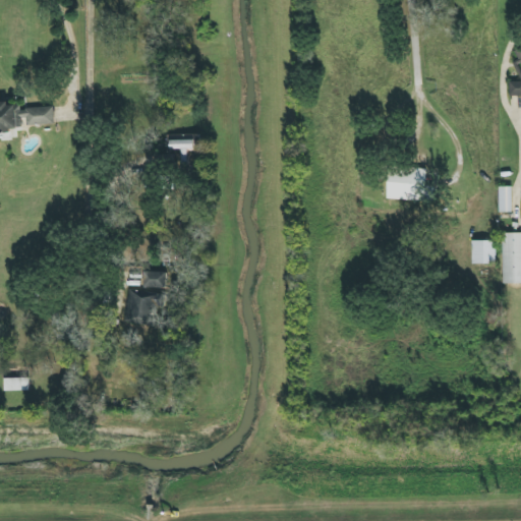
[(520,50),(516,50),(517,61),(518,61),(518,81),(510,82),(511,96),(520,95),(520,50)]
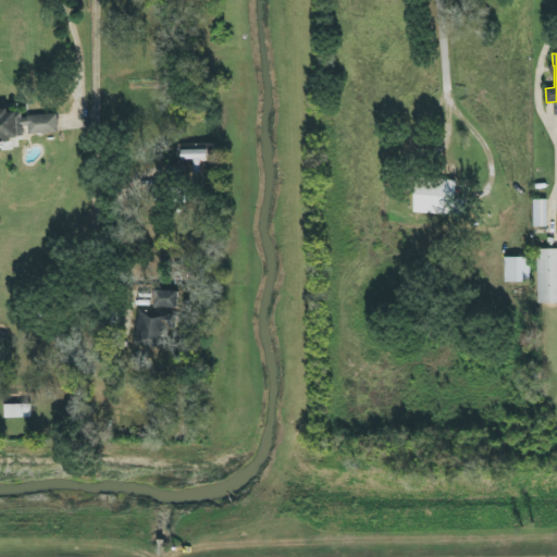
[(59,133),(58,114),(22,115),(22,111),(0,111),(0,140),(27,139),(27,134),(59,133)]
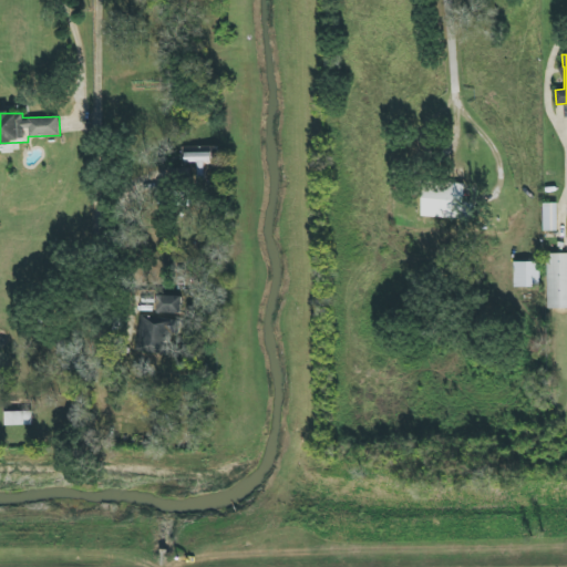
[(186,153),(187,164),(199,163),(199,176),(207,175),(206,165),(214,164),(213,152),(186,153)]
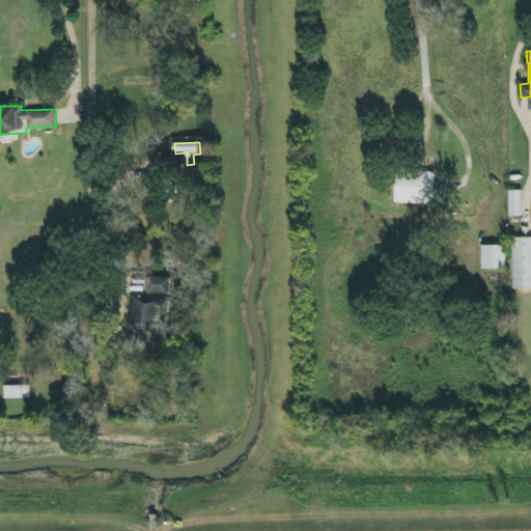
[(436,171),(396,171),(396,203),(443,204),(444,190),(435,190),(436,171)]
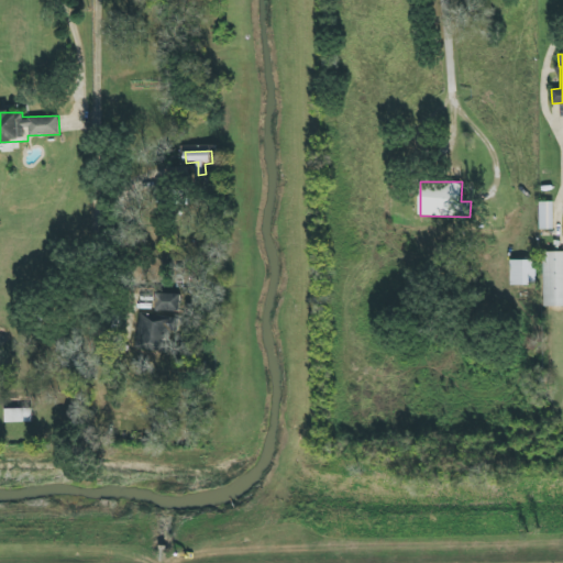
[(553,202),(539,202),(540,229),(553,229),(553,202)]
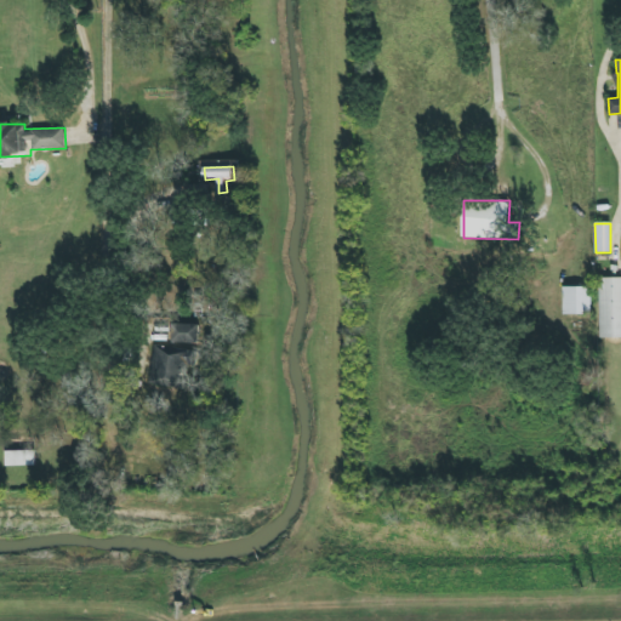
[(620,277),(599,278),(600,339),(620,337),(620,277)]
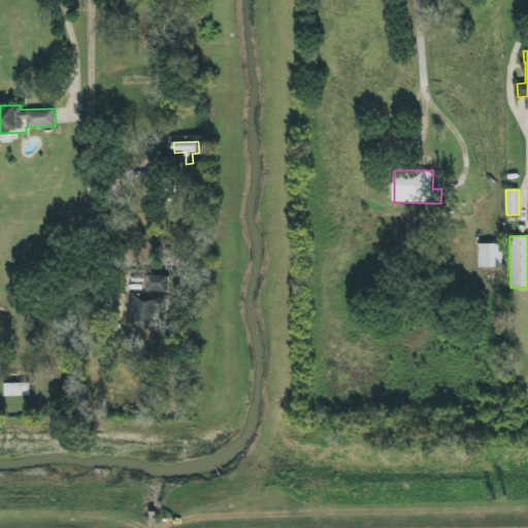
[(480,267),(503,267),(502,244),(479,244),(480,267)]
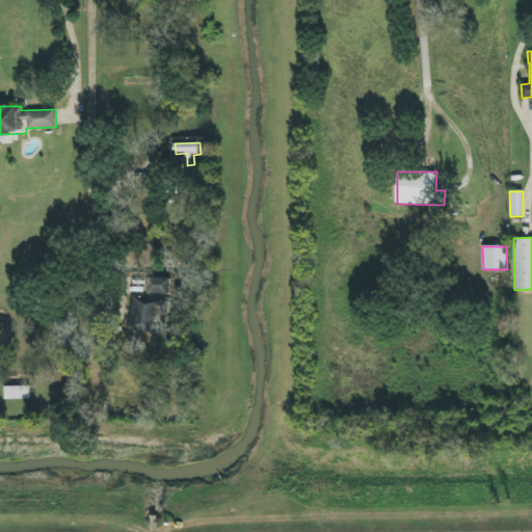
[(171,294),(171,278),(148,277),(147,293),(171,294)]
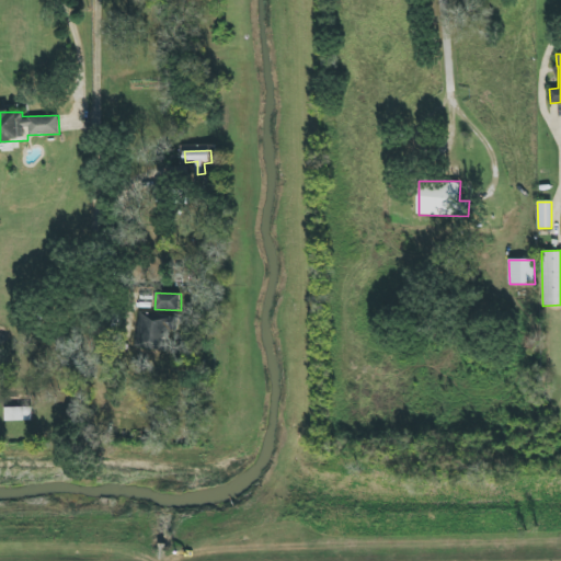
[(176,345),(180,318),(140,312),(136,346),(167,351),(168,343),(176,345)]
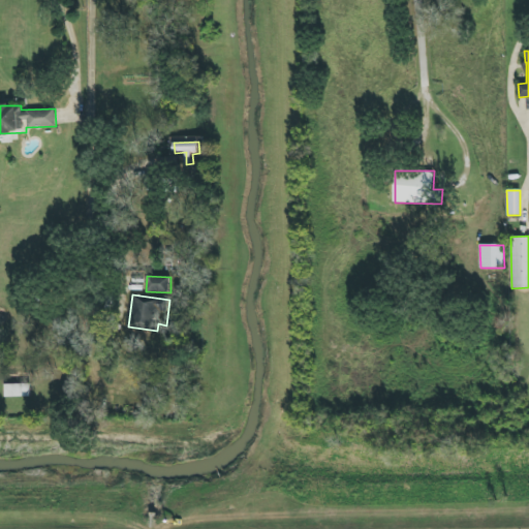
[(5,397),(30,396),(30,383),(5,384),(5,397)]
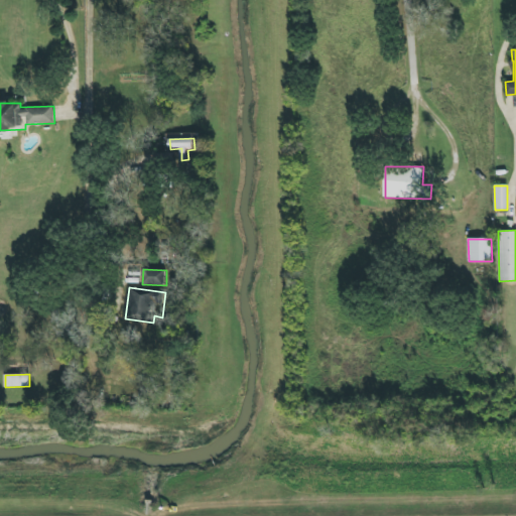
All buildings are outlined.
